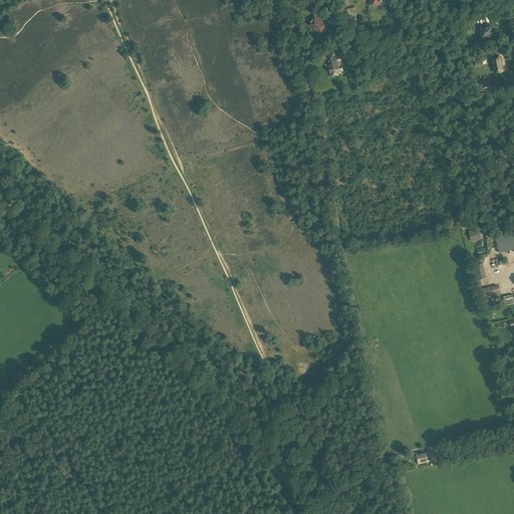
[(320,33),(326,24),(315,16),(309,25),(320,33)]
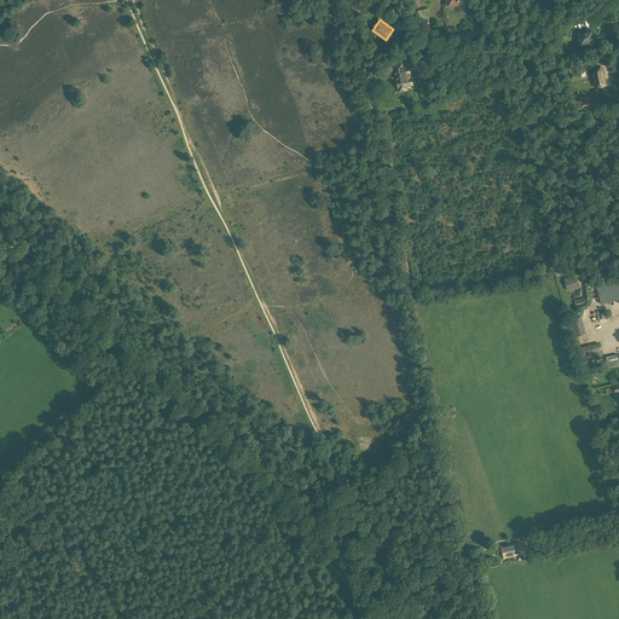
[(585,32),(579,34),(582,44),(588,42),(590,45),(593,44),(594,41),(591,30),(585,32)]
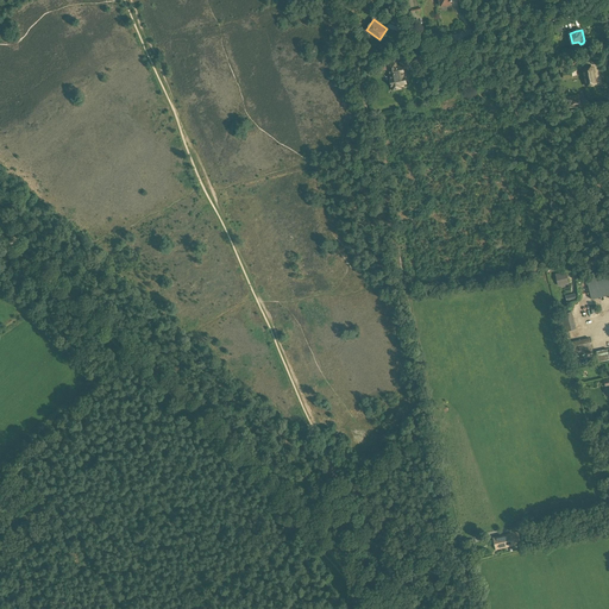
[(420,55),(409,57),(410,64),(421,62),(420,55)]
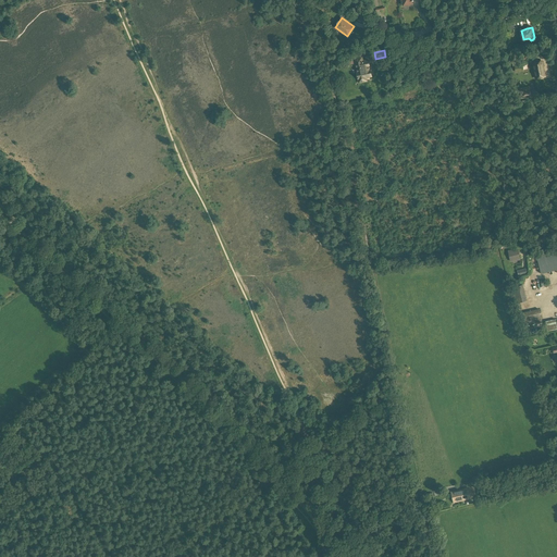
[(368,61),(355,63),(359,83),(367,81),(366,76),(371,75),(370,71),(369,71),(368,66),(369,65),(368,61)]
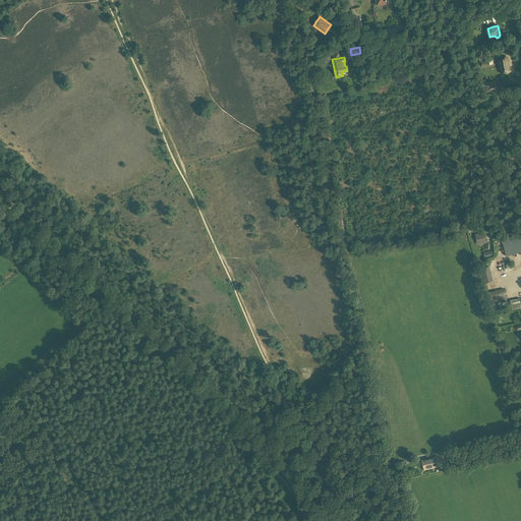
[(481,66),(488,65),(488,61),(482,61),(481,57),(479,58),(480,62),(481,62),(481,66)]
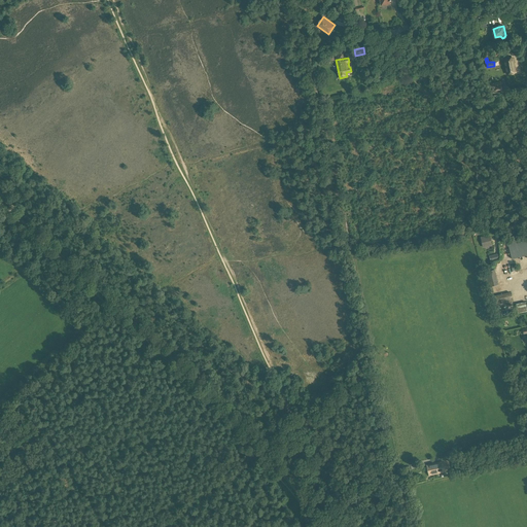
[(516,72),(515,64),(513,58),(504,60),(507,74),(516,72)]
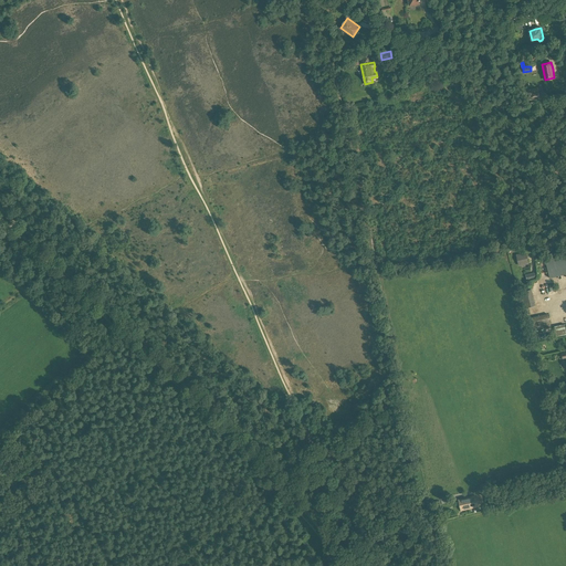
[(525,253),(517,255),(520,264),(527,263),(525,253)]
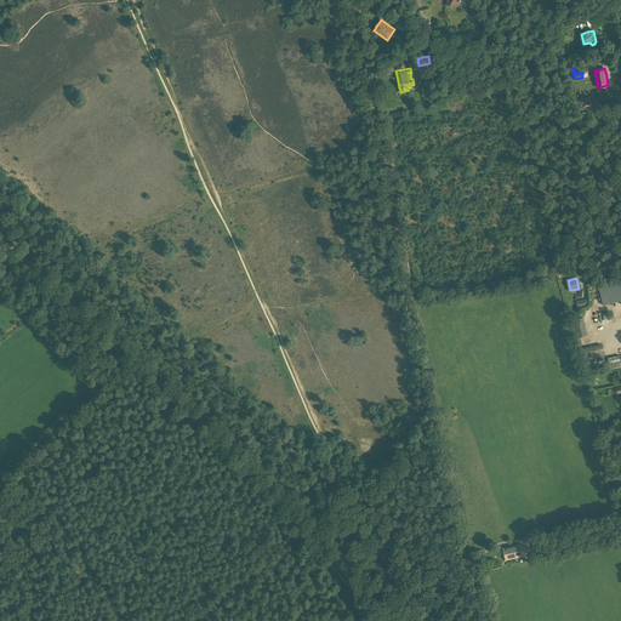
[(603,306),(620,301),(620,280),(598,286),(603,306)]
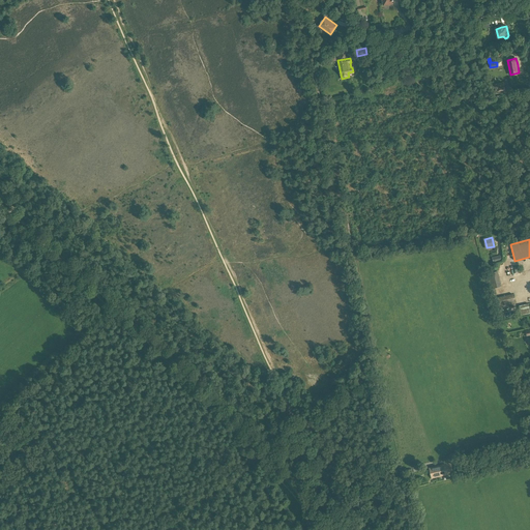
[(491,289),(501,287),(497,271),(488,274),(491,289)]
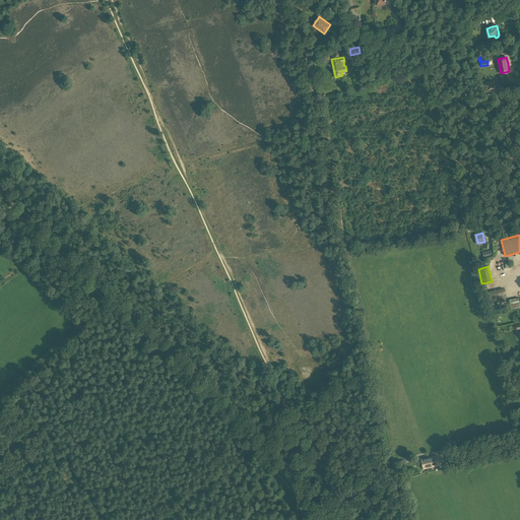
[(489,304),(506,300),(504,288),(486,291),(489,304)]
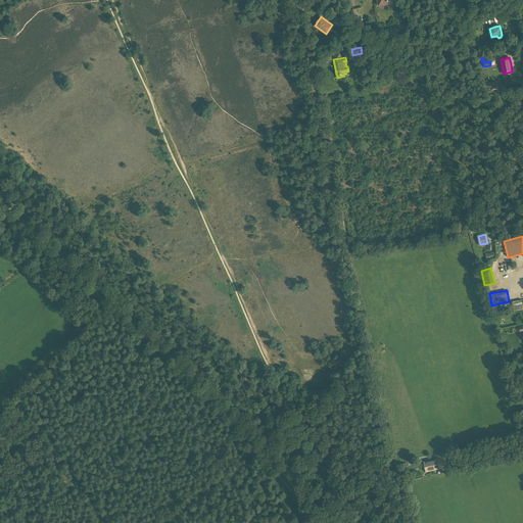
[(514,312),(522,310),(522,305),(522,299),(512,301),(514,312)]
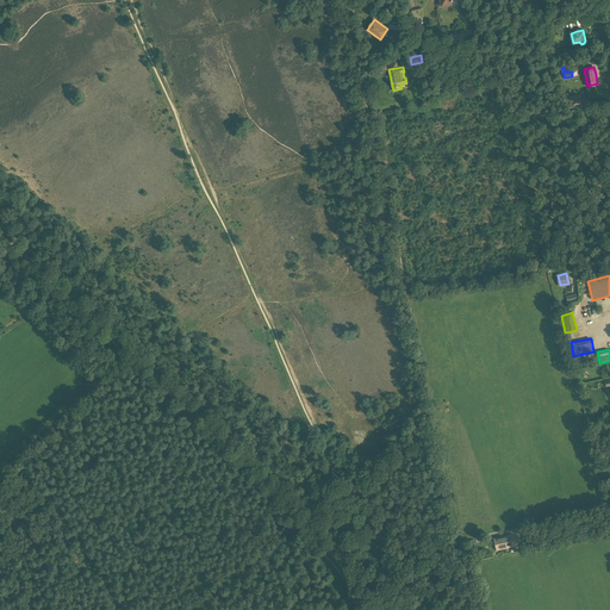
[(498,549),(522,543),(520,534),(496,539),(498,549)]
